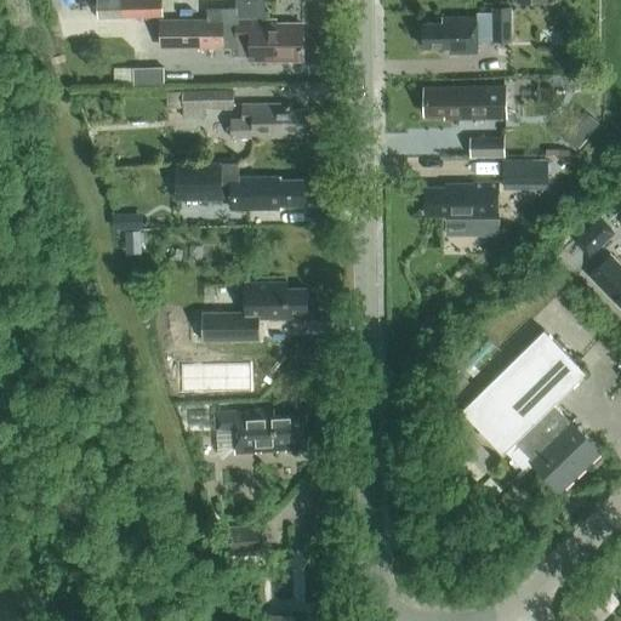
[(163,15),(161,0),(97,0),(98,17),(163,15)]
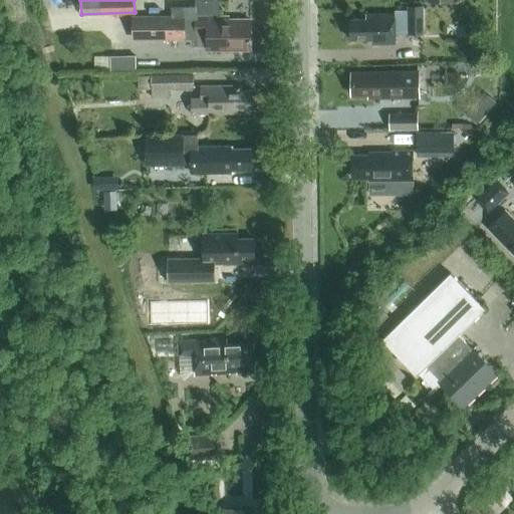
[(407,36),(423,35),(422,7),(406,7),(394,8),(394,15),(371,15),(371,20),(349,20),(349,40),(372,40),(372,45),(394,44),(394,36),(407,36)]
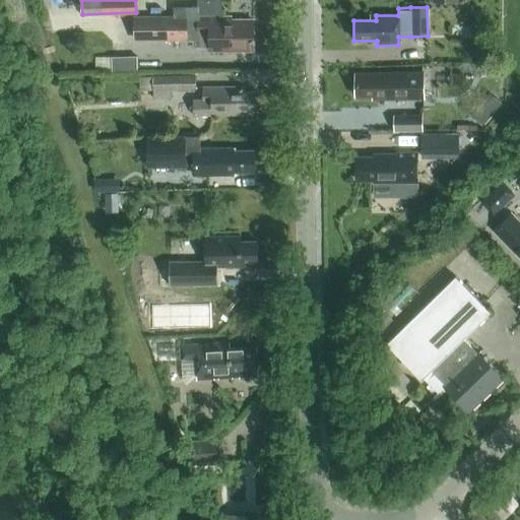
[(199,9),(196,9),(174,9),(175,19),(137,19),(138,43),(186,42),(199,42),(199,47),(210,47),(210,53),(242,53),(242,50),(254,50),(254,23),(241,23),(241,21),(232,21),(232,18),(199,18),(199,9)]
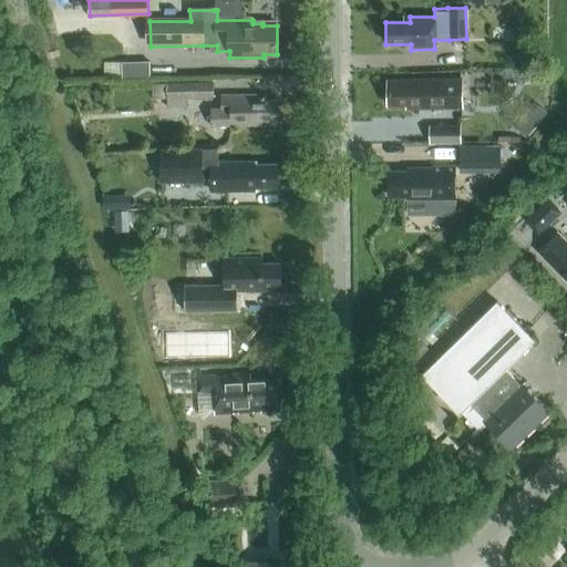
[(125,59),(124,75),(151,75),(152,59),(125,59)]
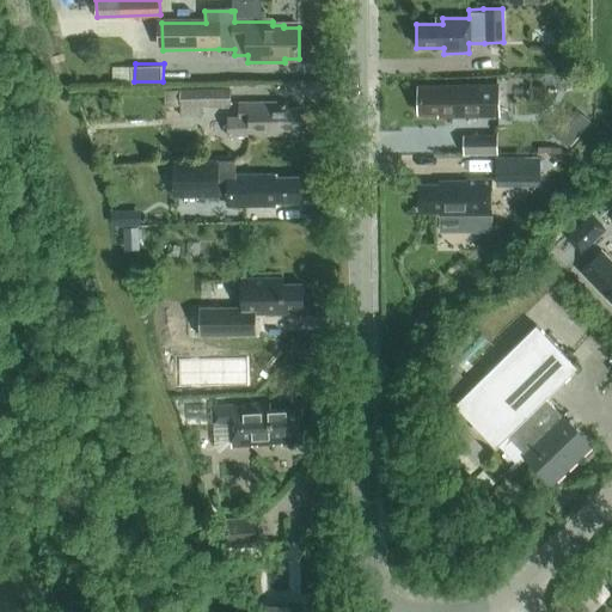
[(438,118),(499,117),(497,86),(417,87),(417,115),(438,115),(438,118)]
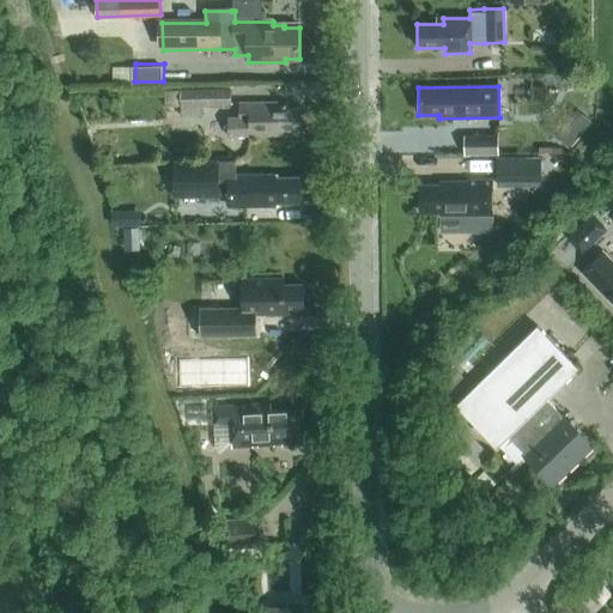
[(232,89),(182,90),(182,116),(204,116),(204,108),(232,108),(232,89)]
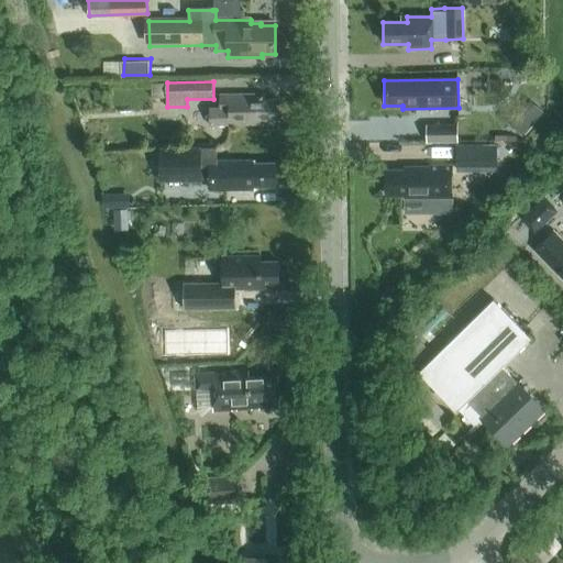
[(218,95),(218,109),(211,109),(211,125),(277,125),(277,100),(258,100),(258,95),(218,95)]
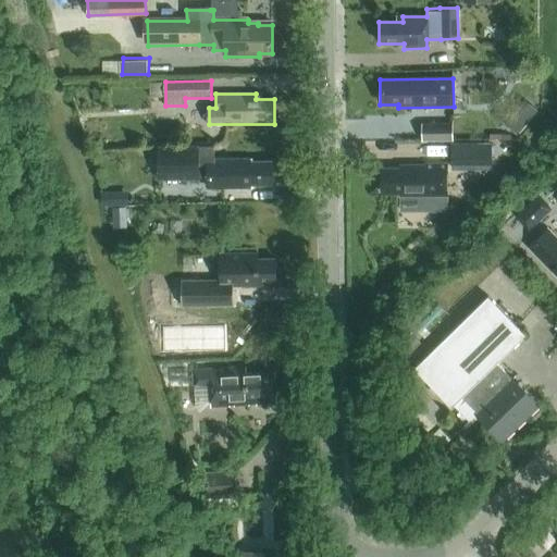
[(453,123),(421,124),(421,143),(453,141),(453,123)]
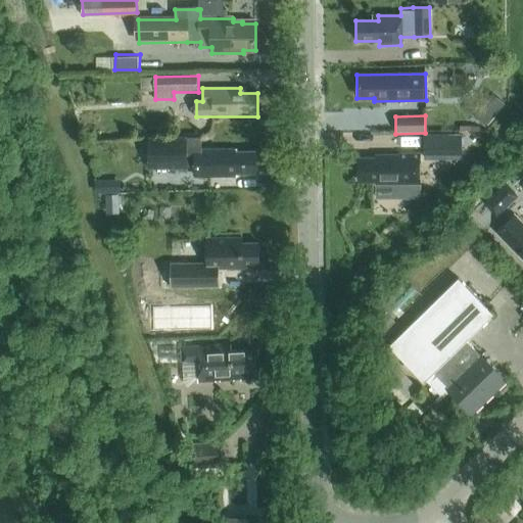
[(462,160),(462,134),(424,135),(425,160),(462,160)]
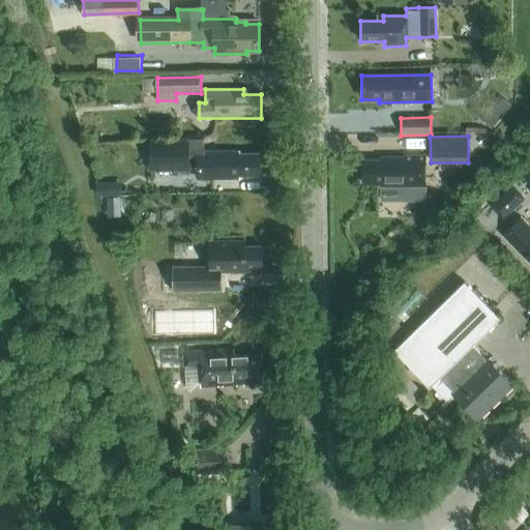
[(204,152),(204,140),(151,141),(151,170),(197,169),(197,179),(241,178),(241,175),(262,175),(262,155),(241,155),(241,151),(204,152)]
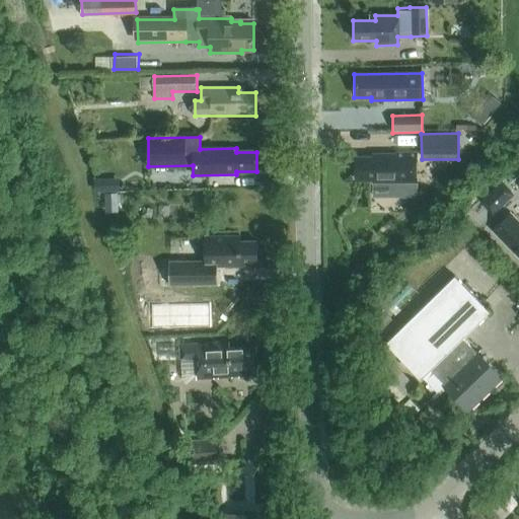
[(416,184),(416,153),(395,153),(395,154),(372,154),(372,158),(355,158),(355,180),(373,180),(372,183),(416,184)]
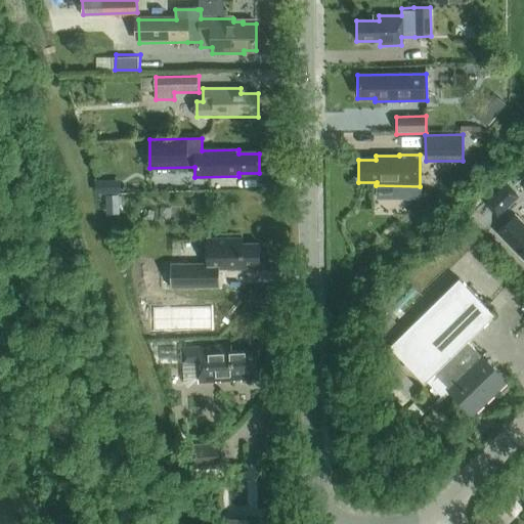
[(208,235),(208,263),(171,263),(171,288),(220,288),(220,269),(260,268),(260,244),(242,244),(242,234),(208,235)]
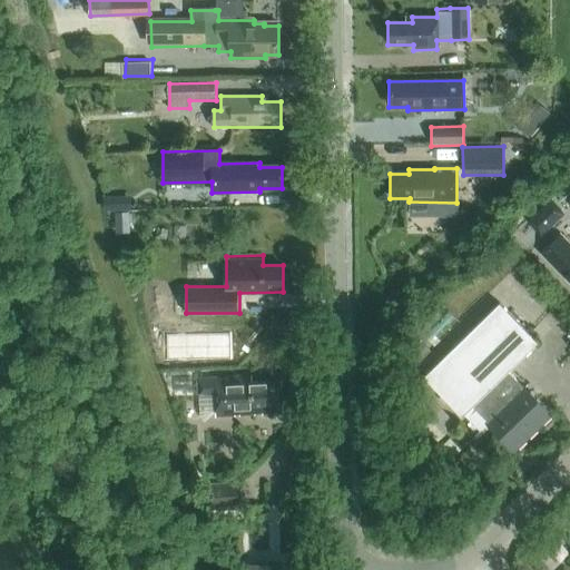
[(462,418),(477,402),(508,372),(538,343),(500,303),(423,377),(462,418)]
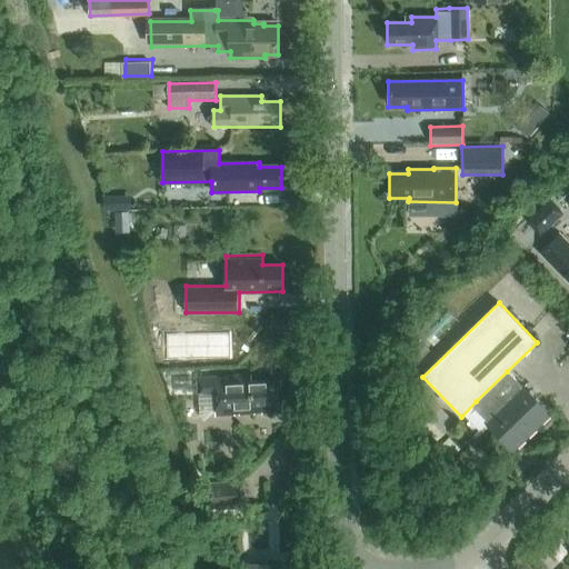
[(166,329),(166,349),(182,349),(181,358),(219,359),(219,329),(166,329)]
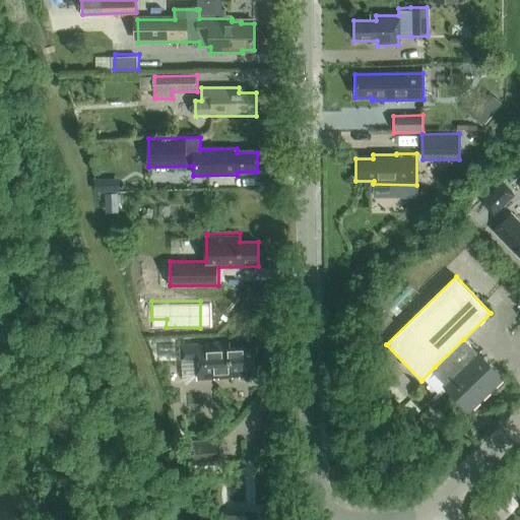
[(463,339),(435,367),(449,382),(444,387),(468,412),(504,378),(479,352),(477,354),(463,339)]
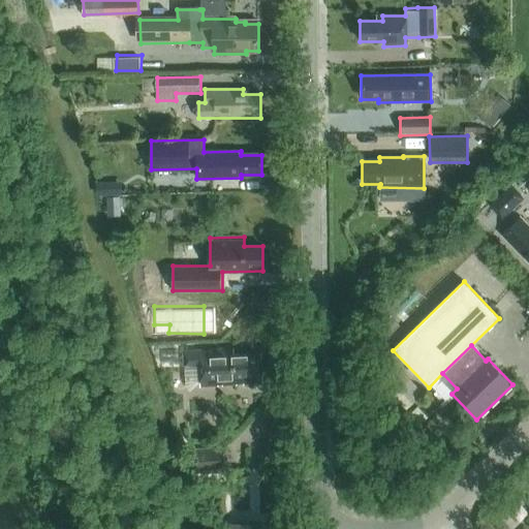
[(234,349),(199,350),(199,349),(180,350),(181,366),(200,365),(201,386),(263,383),(261,353),(235,355),(234,349)]
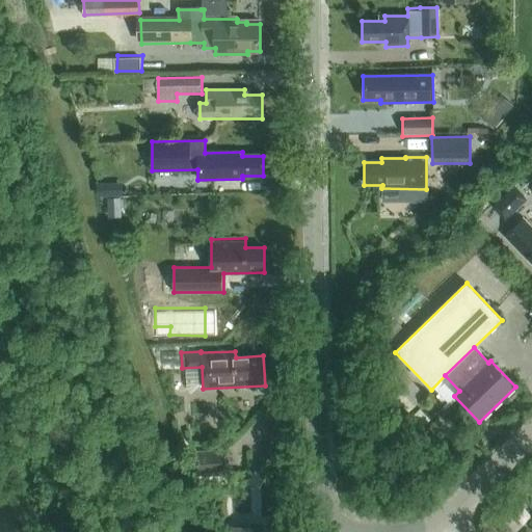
[(425,395),(396,365),(378,381),(408,411),(425,395)]
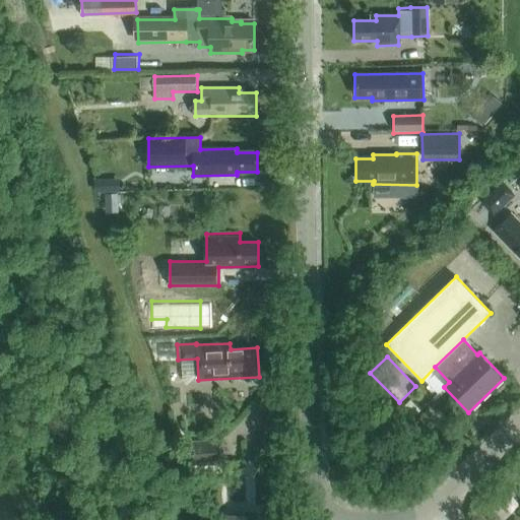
[(419,410),(409,399),(388,420),(398,432),(419,410)]
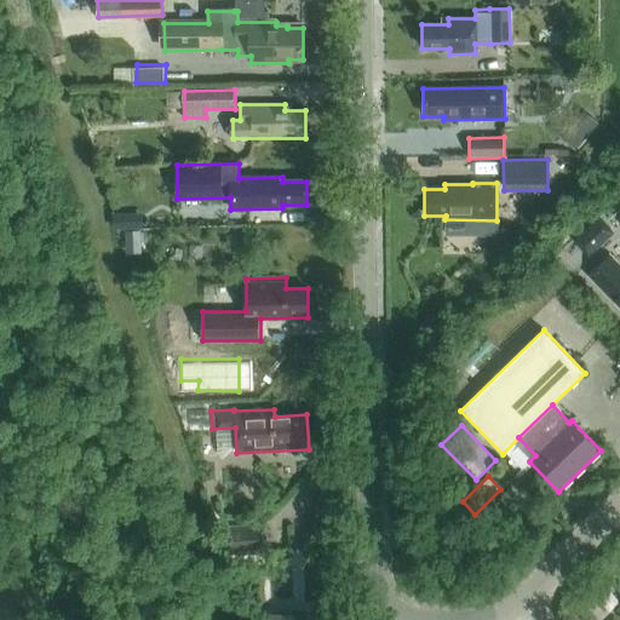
[(228,555),(265,554),(267,554),(265,524),(228,526),(228,555)]
